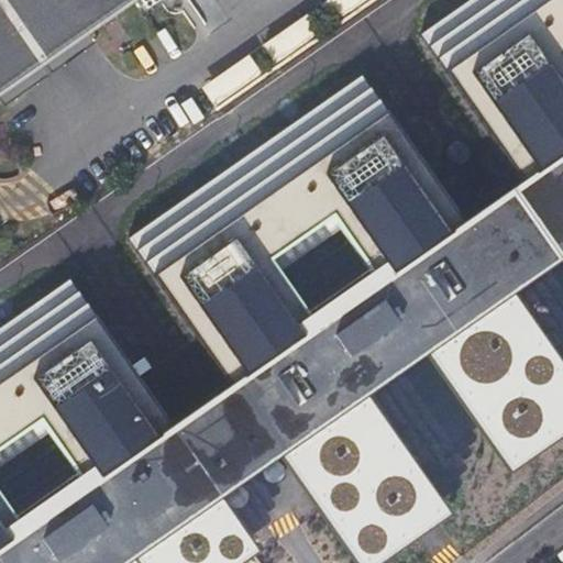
[(562,0),(473,0),(422,35),(527,185),(466,227),(363,77),(128,240),(230,390),(174,429),(69,279),(0,328),(0,562),(116,562),(128,555),(133,562),(246,562),(260,554),(218,493),(273,454),(348,562),(383,562),(452,515),(366,389),(420,352),(507,476),(562,437),(562,364),(510,289),(562,253),(562,0)]
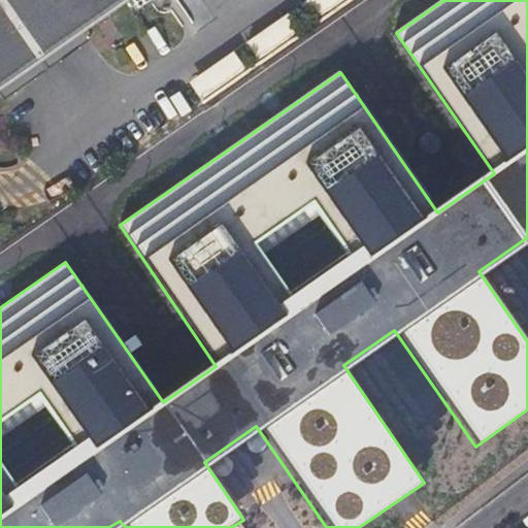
[(0,0),(0,91),(129,0),(0,0)]
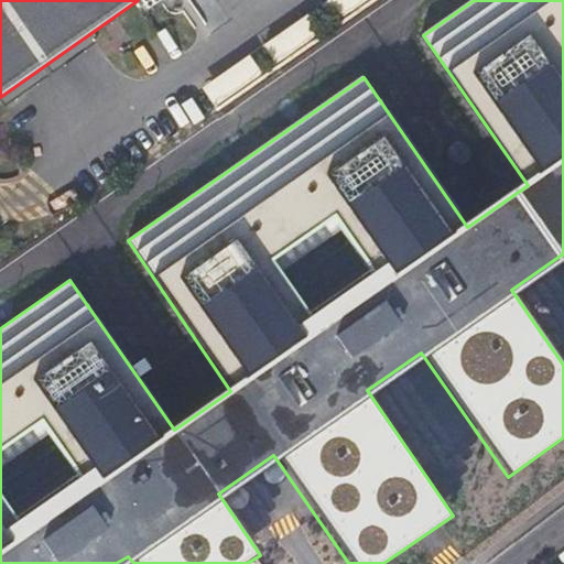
[(263,47),(279,71),(324,39),(308,15),(263,47)]
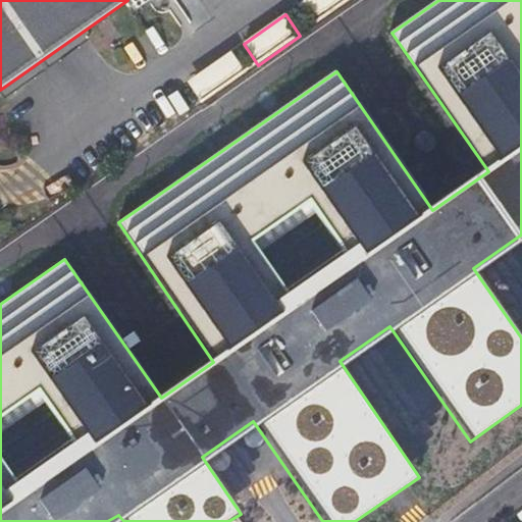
[(187,84),(202,104),(246,74),(231,53),(187,84)]
